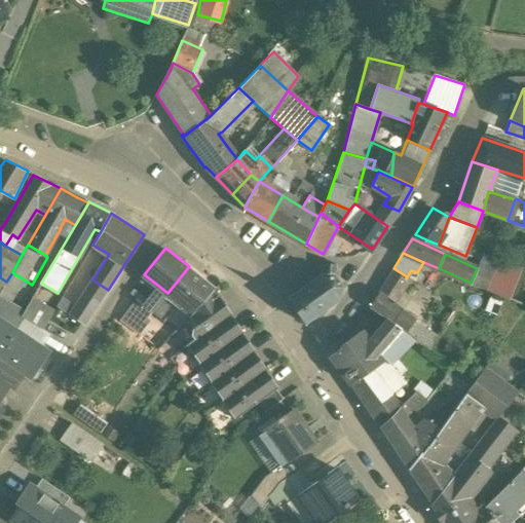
[(504,260),(493,289),(514,297),(524,271),(524,268),(504,260)]
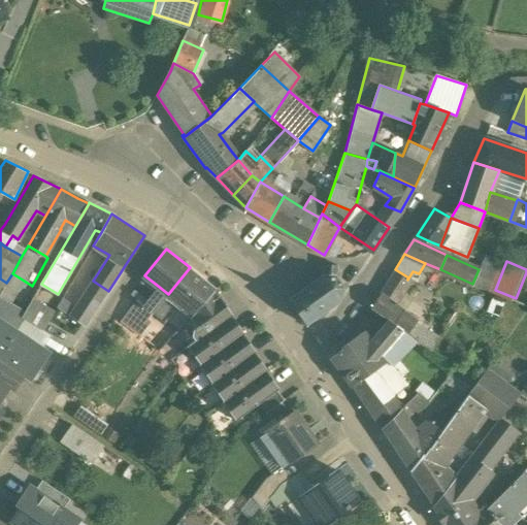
[(338,264),(324,263),(323,274),(290,299),(306,323),(340,298),(343,287),(336,276),(337,275),(338,264)]
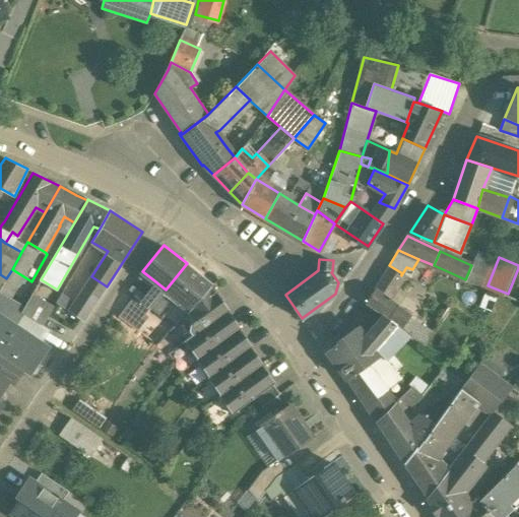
[(166,289),(164,292),(175,301),(188,310),(212,284),(187,263),(166,289)]
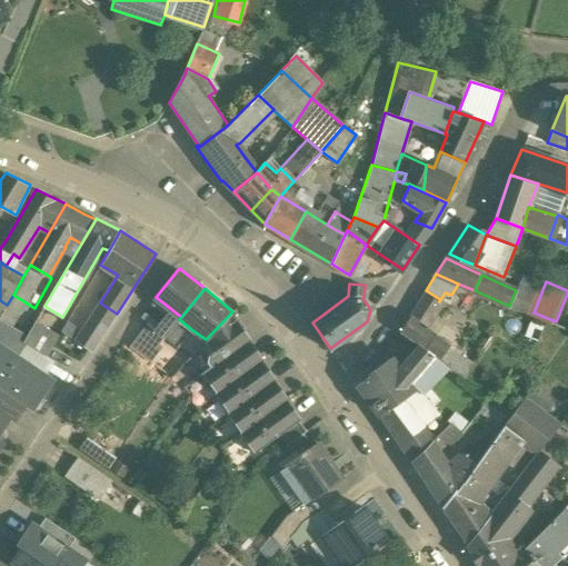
[(440,299),(426,290),(410,316),(426,327),(437,311),(434,309),(439,300),(440,299)]
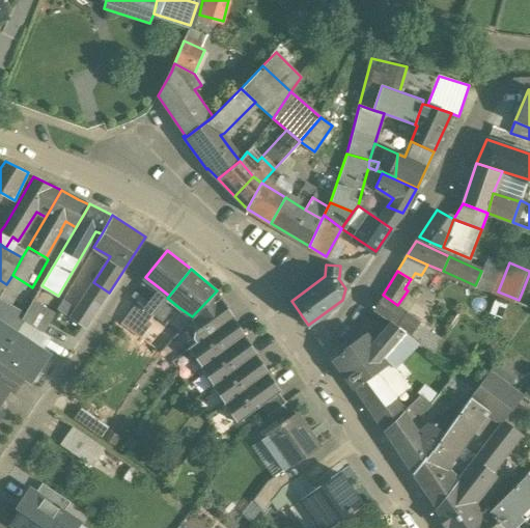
[(32,287),(12,275),(6,284),(4,288),(6,289),(25,300),(32,287)]
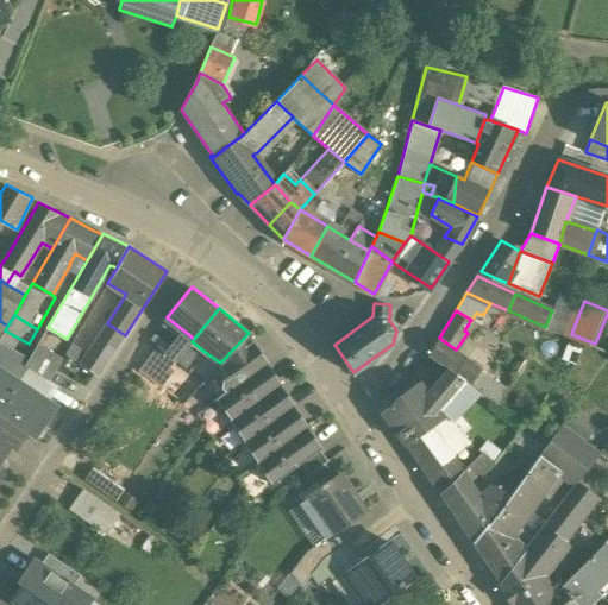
[(182,329),(167,350),(177,359),(192,341),(194,339),(182,329)]
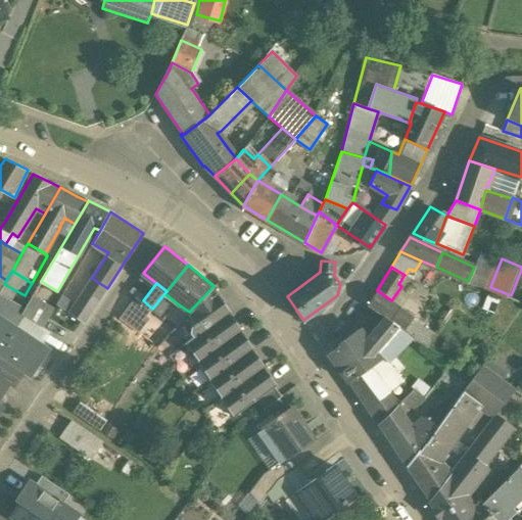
[(214,286),(189,313),(196,322),(195,323),(195,324),(192,326),(191,333),(194,337),(229,312),(230,312),(218,295),(219,294),(214,286)]
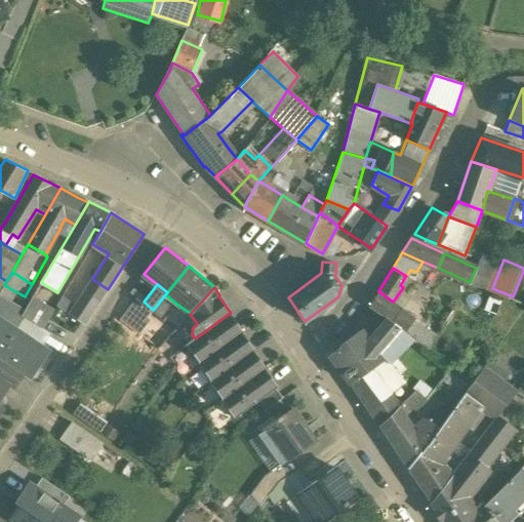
[(393,302),(378,291),(369,305),(387,318),(400,328),(404,331),(412,320),(414,317),(393,302)]
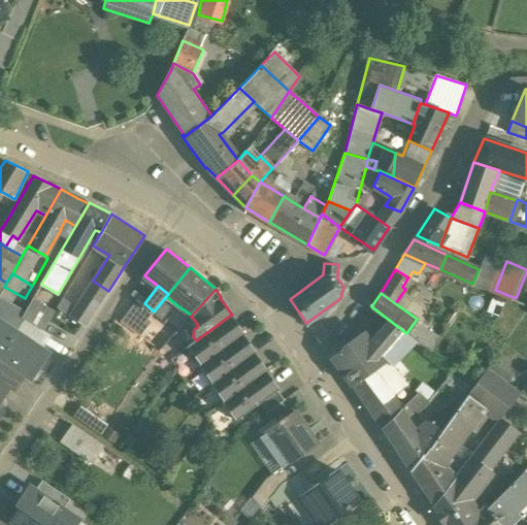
[(526,305),(509,293),(496,312),(517,327),(526,313),(526,305)]
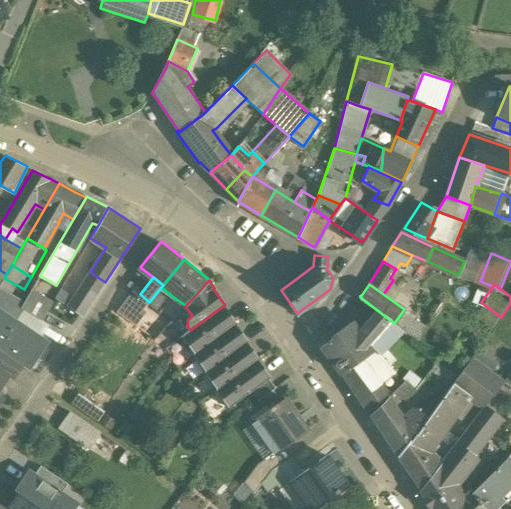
[(96,295),(81,286),(68,305),(83,315),(96,295)]
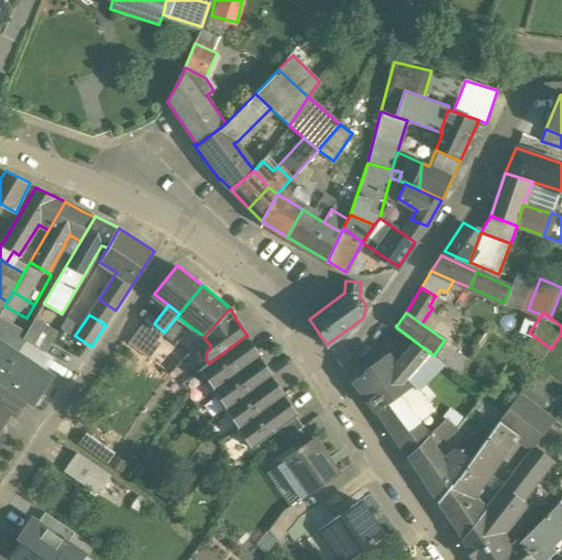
[(189,326),(177,316),(164,332),(177,341),(189,326)]
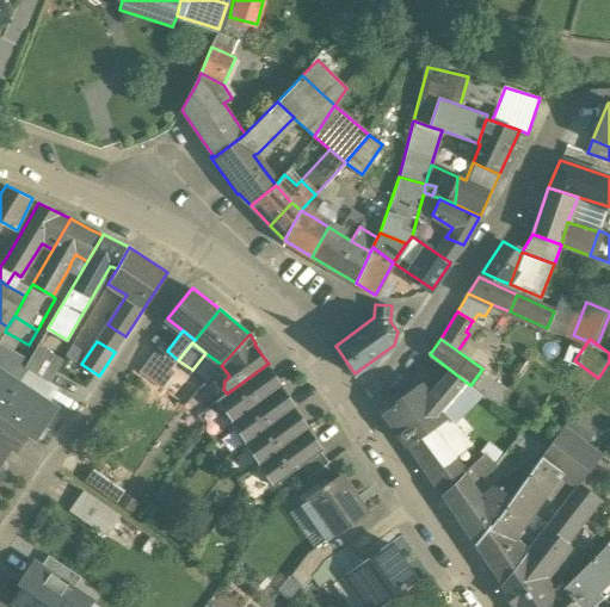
[(167,351),(159,346),(151,357),(170,371),(178,360),(167,351)]
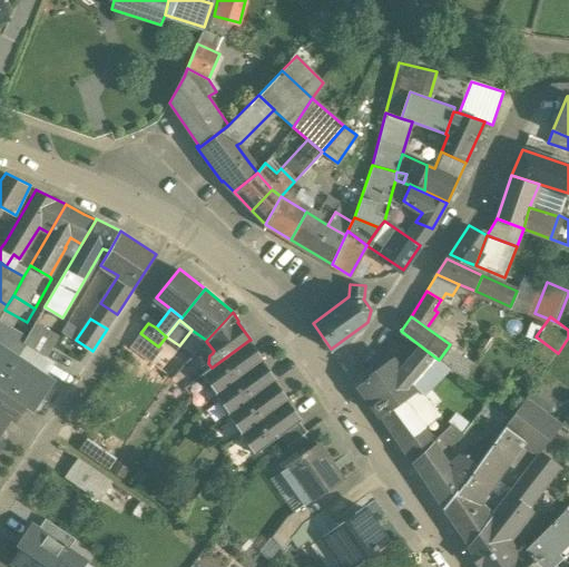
[(56,340),(33,326),(25,341),(47,355),(56,340)]
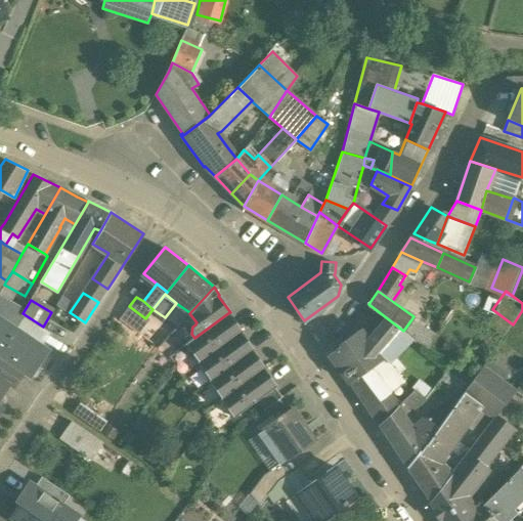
[(145,318),(129,306),(121,317),(139,332),(147,320),(145,318)]
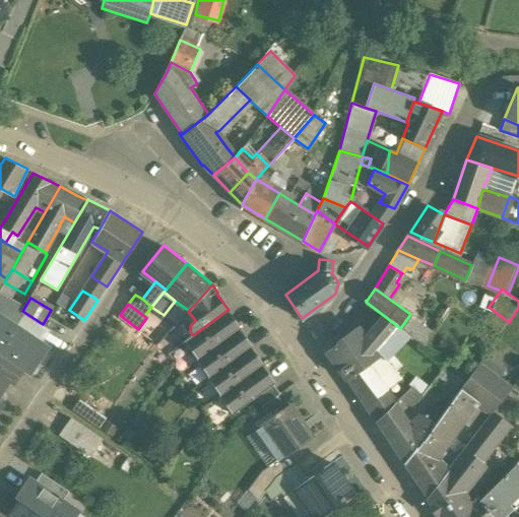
[(0,354),(22,370),(30,376),(51,346),(17,324),(21,318),(3,306),(0,311),(0,354)]
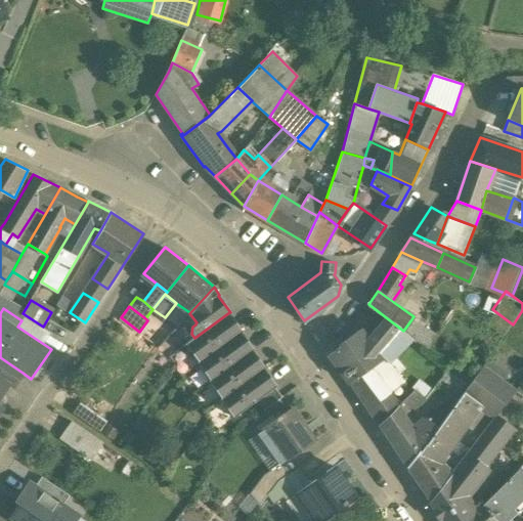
[(194,338),(187,344),(200,361),(242,331),(243,330),(229,312),(194,338)]
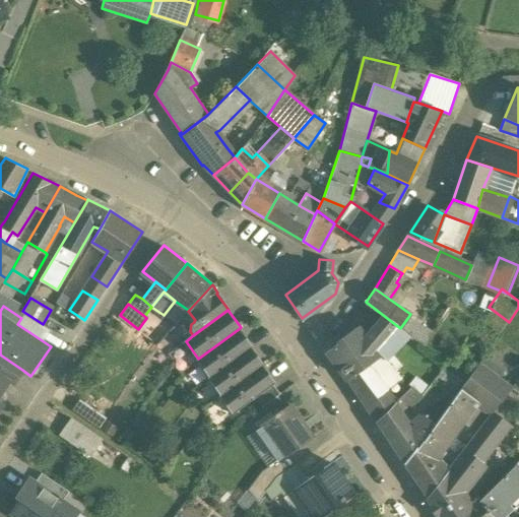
[(383,315),(364,337),(378,358),(381,356),(376,348),(387,335),(396,325),(383,315)]
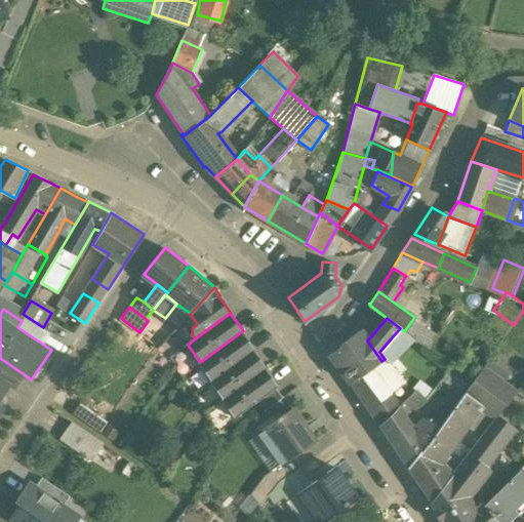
[(436,335),(412,320),(404,331),(413,337),(429,349),(436,335)]
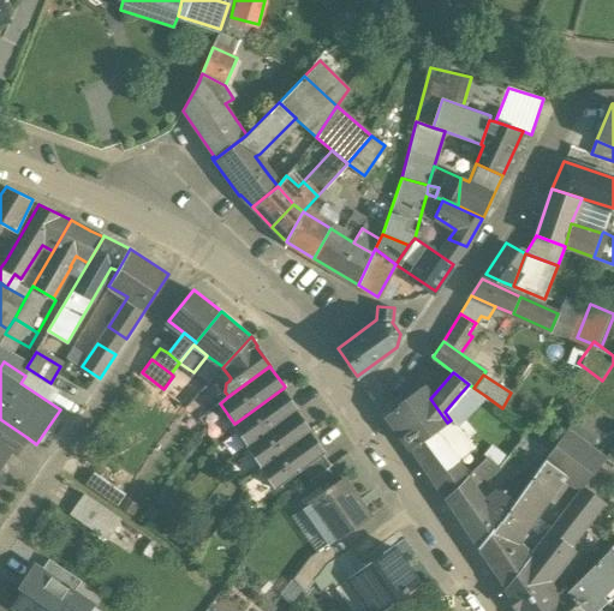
[(474,388),(469,384),(458,396),(472,408),(484,395),(474,388)]
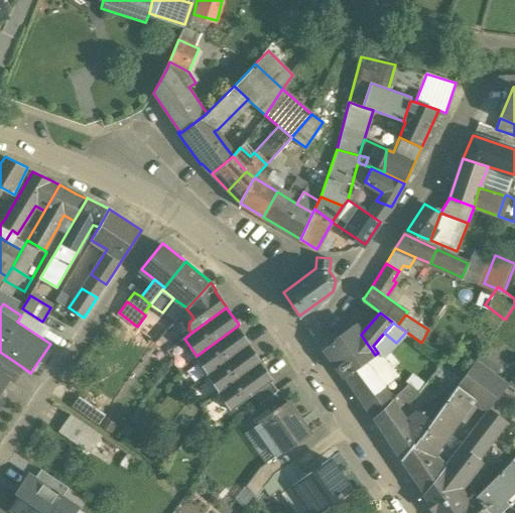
[(361,335),(354,325),(328,350),(346,376),(375,355),(361,335)]
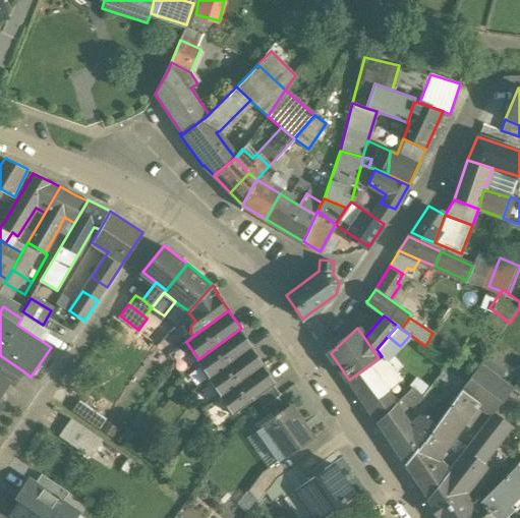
[(198,359),(197,360),(210,377),(251,347),(252,346),(240,329),(198,359)]
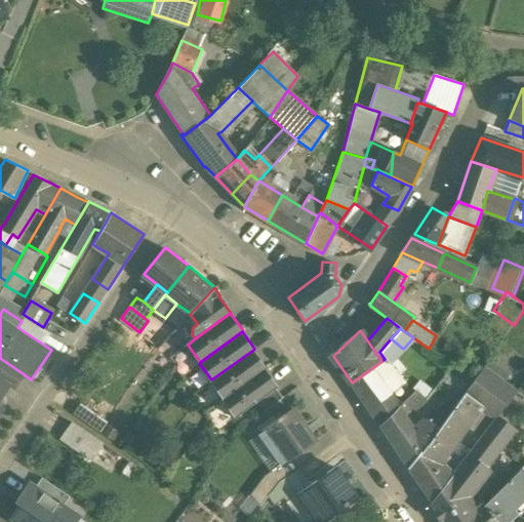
[(391,338),(379,352),(385,359),(390,363),(403,349),(391,338)]
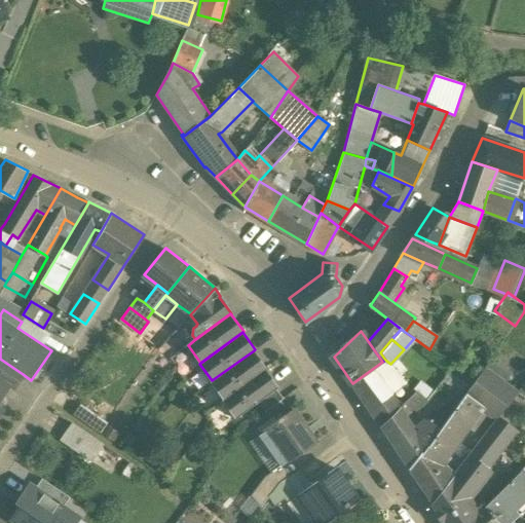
[(212,380),(211,381),(224,399),(265,369),(266,368),(254,350),(212,380)]
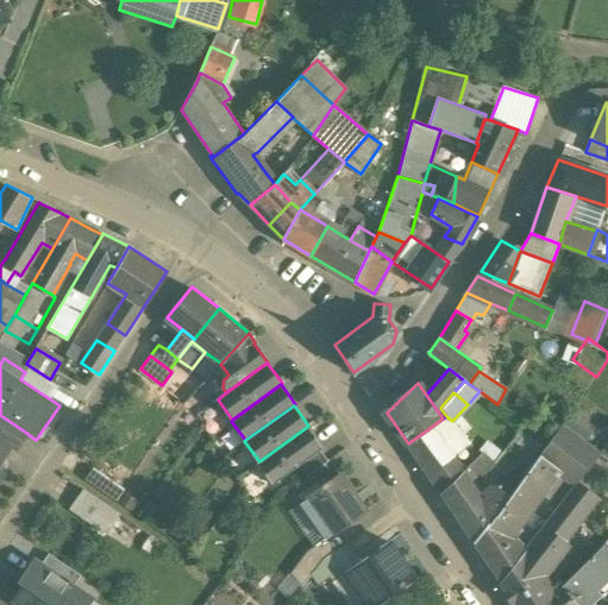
[(26,433),(0,415),(0,435),(12,443),(17,447),(26,433)]
